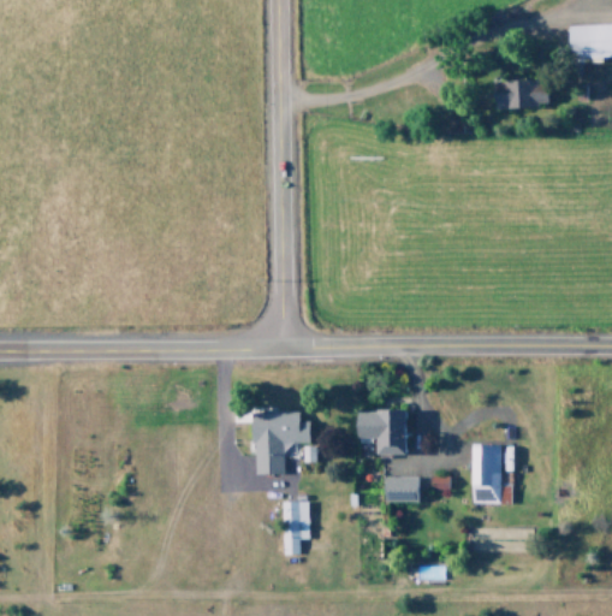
[(611,23),(572,25),(574,58),(611,57),(611,23)]
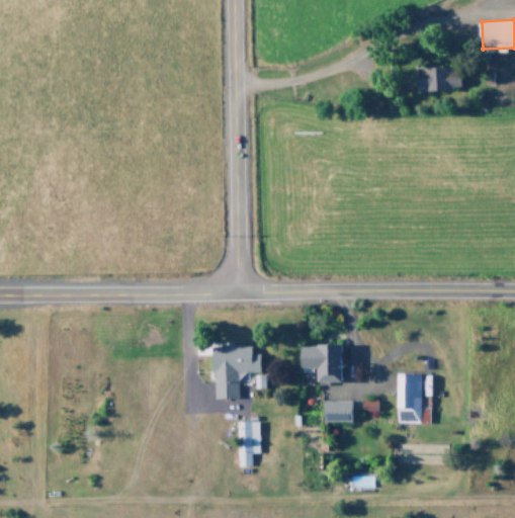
[(418,73),(418,90),(461,91),(461,69),(426,68),(426,73),(418,73)]
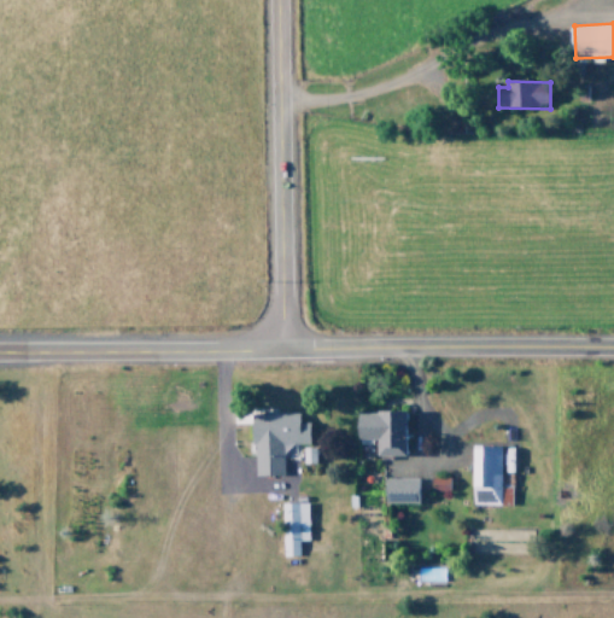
[(361,412),(360,438),(380,439),(380,455),(408,455),(409,412),(361,412)]
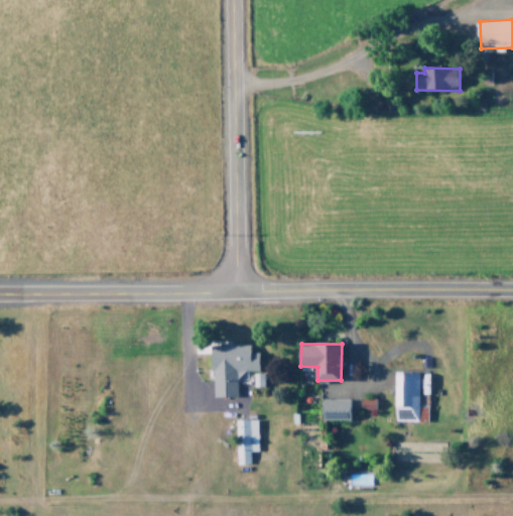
[(260,372),(260,353),(252,353),(252,346),(213,346),(213,397),(238,397),(238,372),(260,372)]
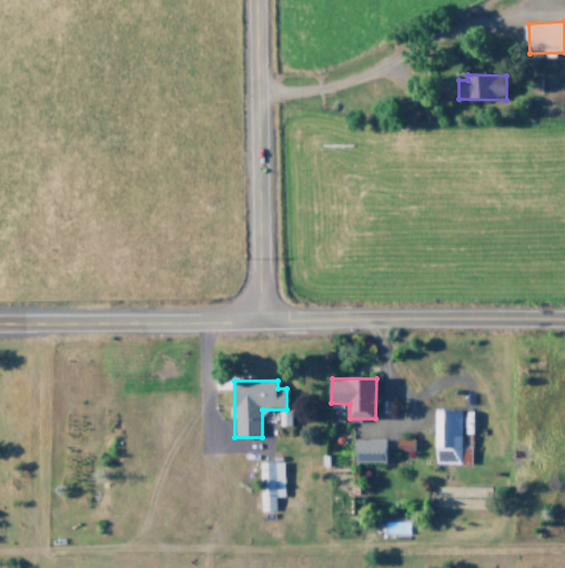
[(387,439),(356,439),(356,462),(386,463),(387,439)]
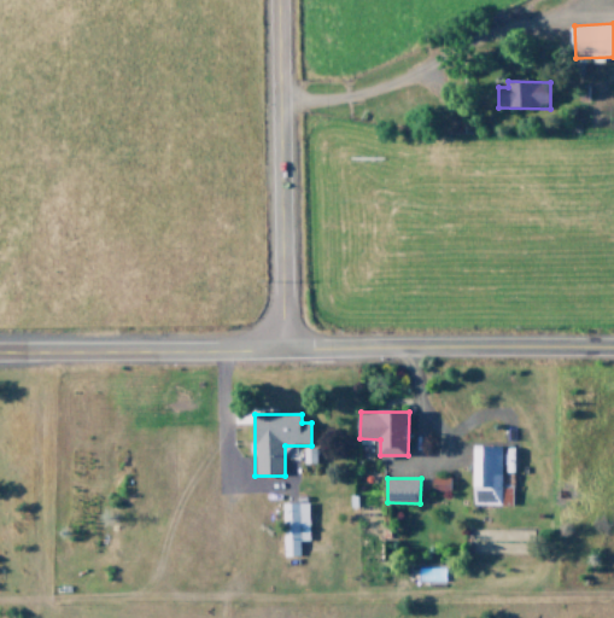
[(300,557),(300,541),(311,541),(309,502),(284,503),(285,557),(300,557)]
